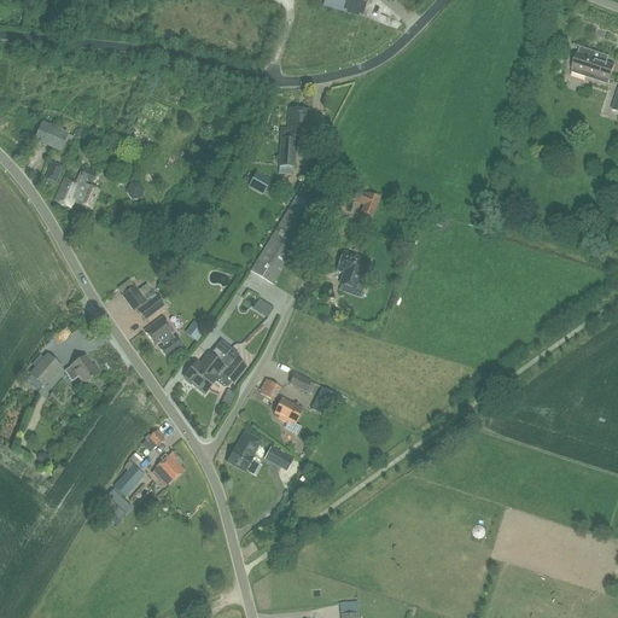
[(367,0),(324,0),(322,7),(361,19),(367,0)]
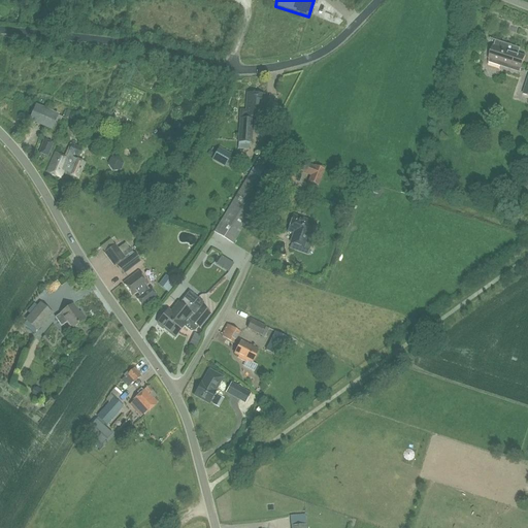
[(489,63),(488,67),(501,70),(502,67),(521,73),(525,59),(519,57),(520,52),(490,42),(490,43),(495,44),(493,50),(492,50),(488,63),(489,63)]
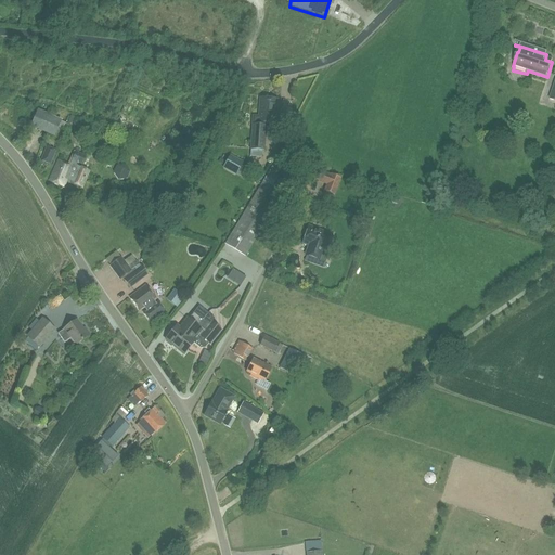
[(15,89),(3,89),(3,99),(15,100),(15,89)]
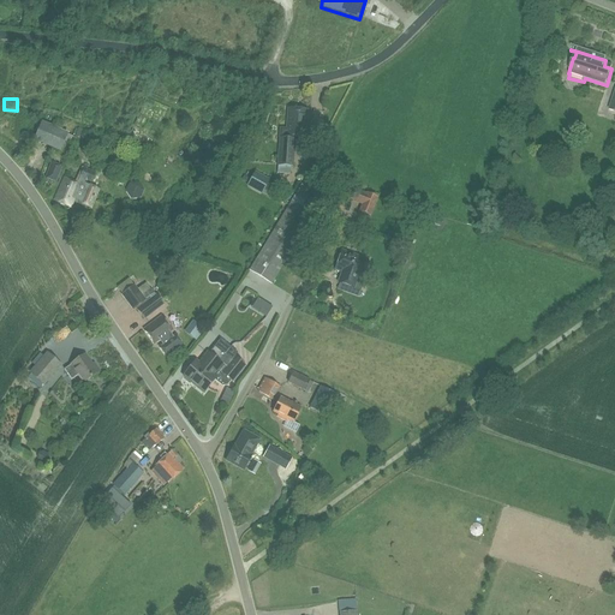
[(287,108),(286,129),(279,127),(276,166),(278,166),(278,173),(291,174),(291,167),(293,167),(296,130),(305,131),(305,126),(309,126),(309,119),(306,119),(308,109),(287,108)]
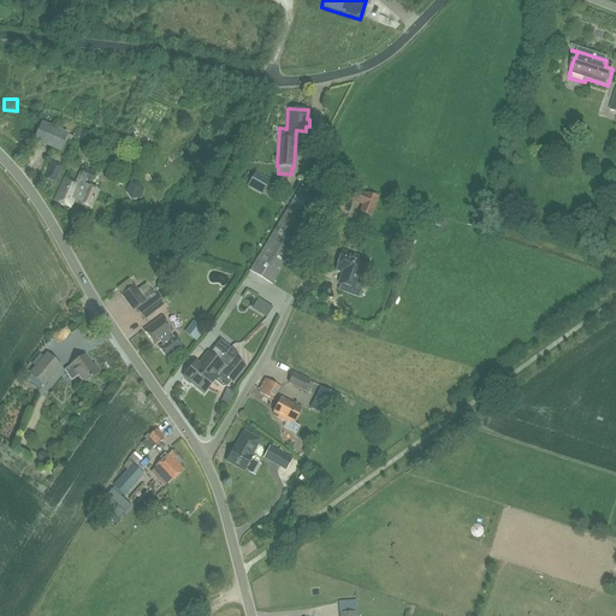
[(36,137),(63,146),(69,129),(42,119),(36,137)]
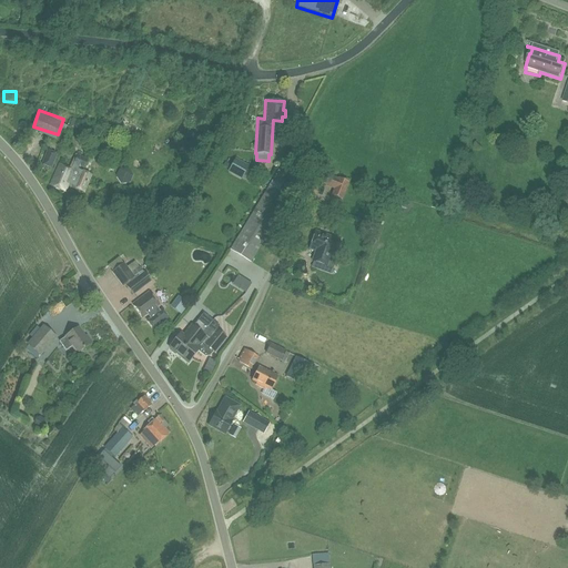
[(47,150),(41,164),(51,169),(58,154),(47,150)]
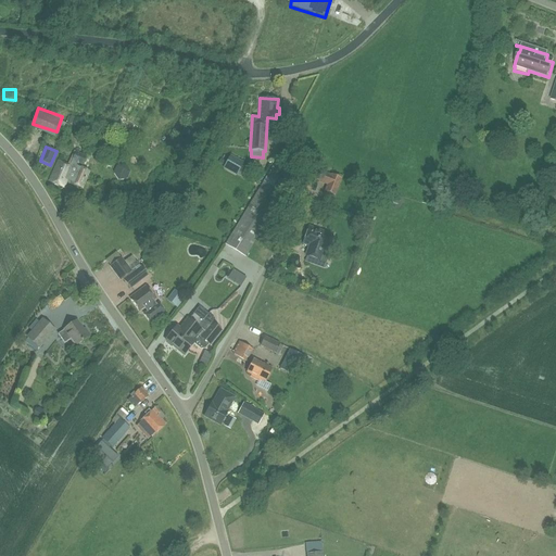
[(83,187),(89,171),(78,166),(76,166),(77,163),(80,165),(85,155),(76,152),(73,160),(72,160),(70,165),(58,161),(49,180),(64,187),(66,180),(83,187)]
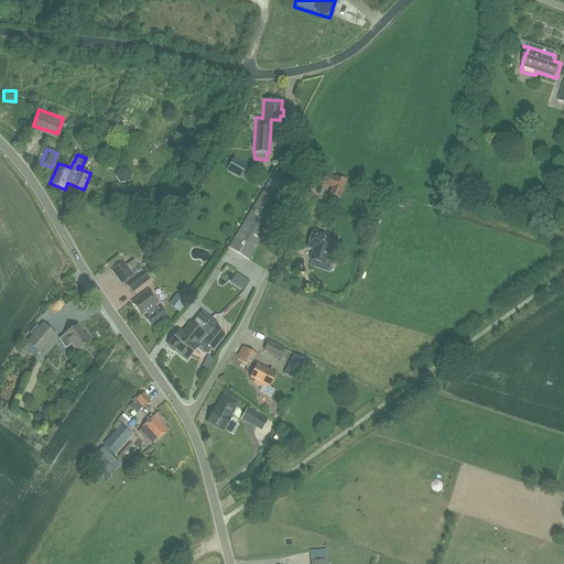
[(247,165),(234,158),(226,171),(240,179),(247,165)]
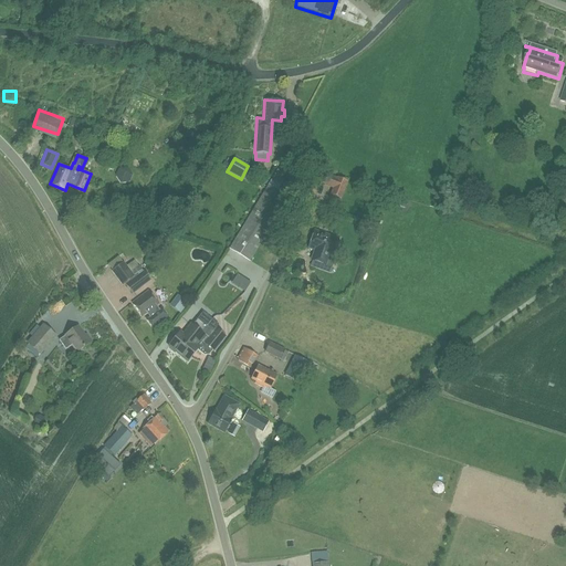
[(278,168),(229,249),(249,261),(299,180),(278,168)]
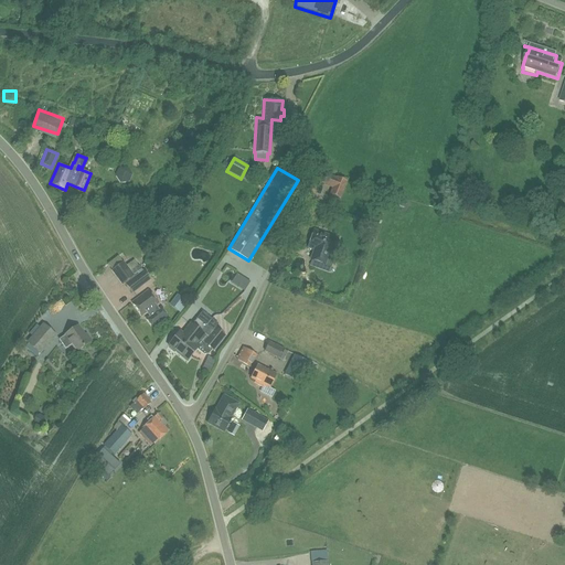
[(340,199),(347,181),(334,177),(324,173),(321,184),(331,189),(329,194),(340,199)]
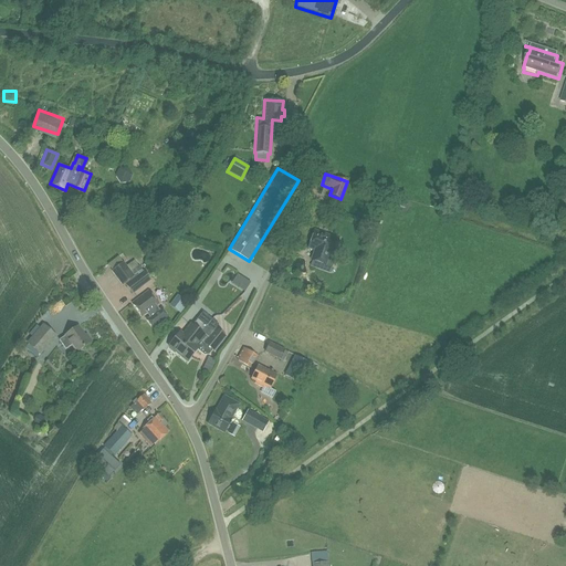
[(312,200),(318,182),(307,178),(301,196),(312,200)]
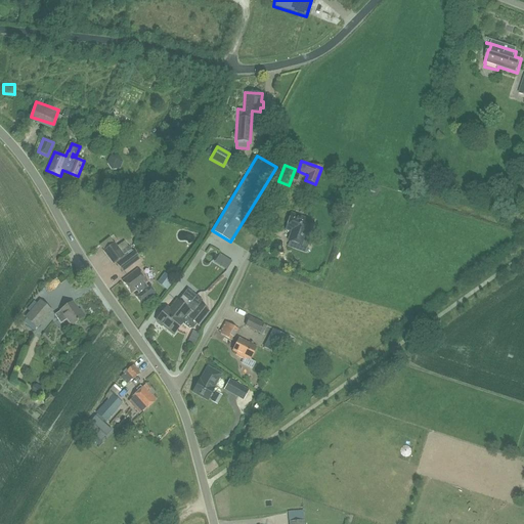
[(311,220),(291,213),(286,229),(291,231),(288,241),(301,246),(305,234),(306,234),(311,220)]
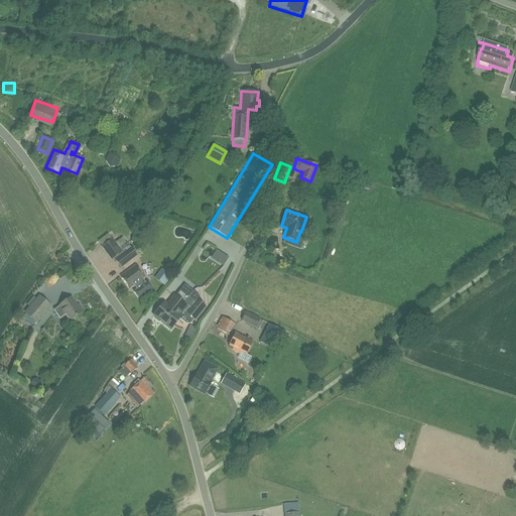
[(111,241),(98,250),(107,263),(120,253),(111,241)]
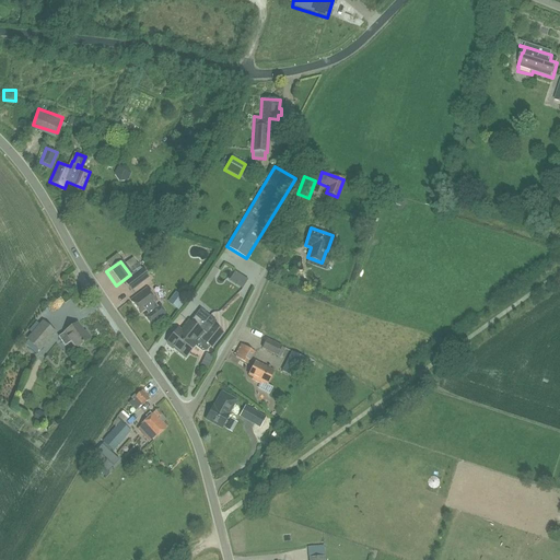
[(131,291),(147,279),(149,277),(142,268),(141,269),(137,264),(131,268),(136,273),(125,282),(131,291)]
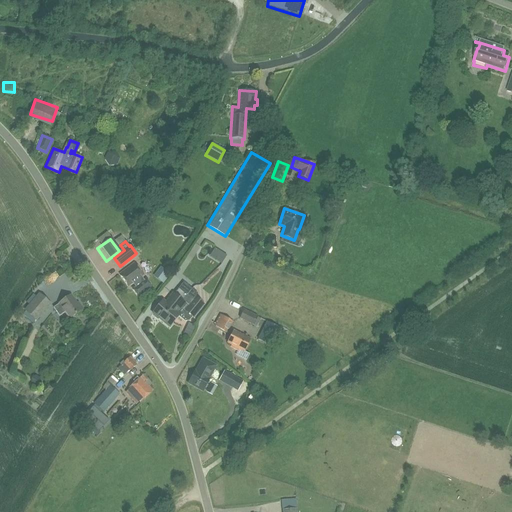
[(213,252),(224,258),(229,248),(218,243),(213,252)]
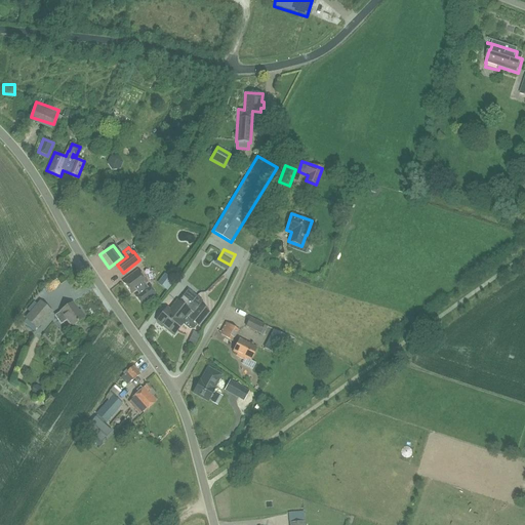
[(150,286),(148,287),(145,284),(148,282),(137,270),(122,281),(132,293),(137,290),(139,293),(135,296),(143,305),(156,293),(150,286)]
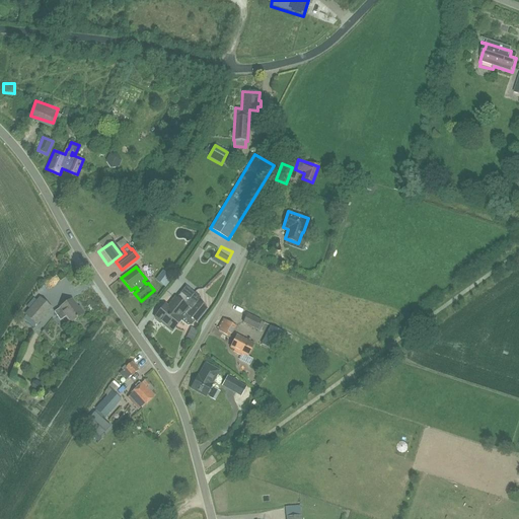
[(164,272),(157,281),(165,288),(172,278),(164,272)]
